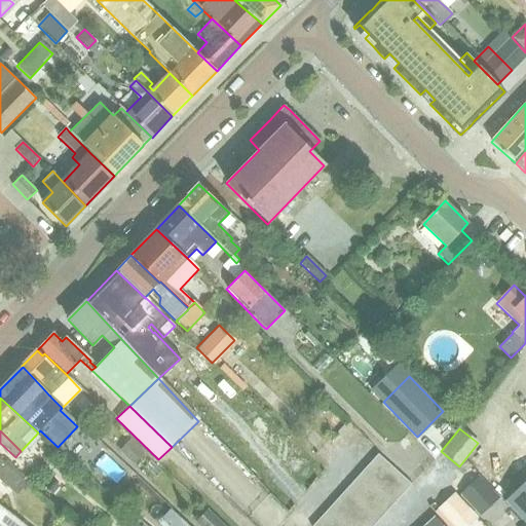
[(130,438),(119,449),(135,463),(145,452),(130,438)]
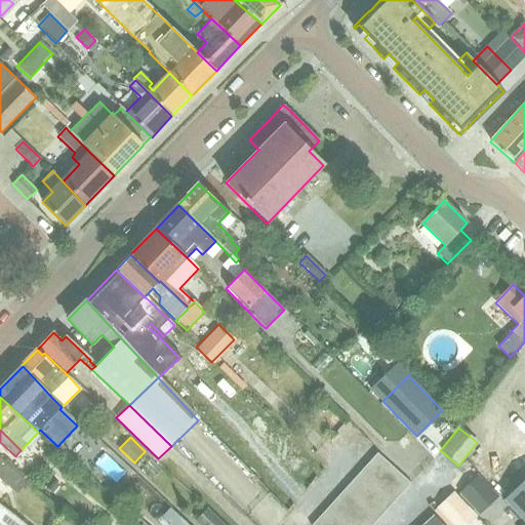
[(385,477),(393,468),(376,452),(368,461),(385,477)]
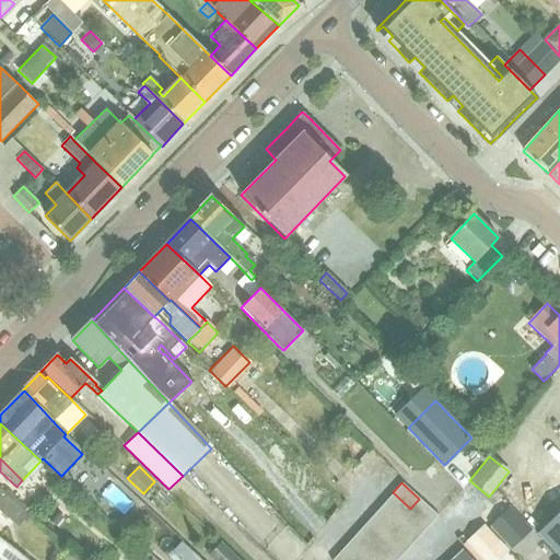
[(160,490),(154,496),(166,506),(172,501),(160,490)]
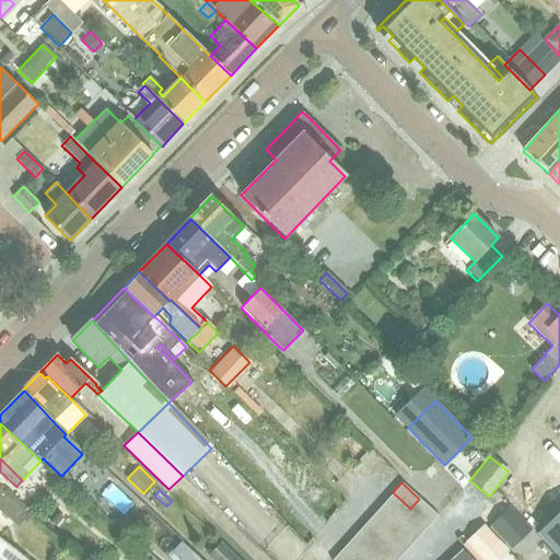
[(0,512),(8,520),(19,508),(10,501),(0,491),(0,512)]
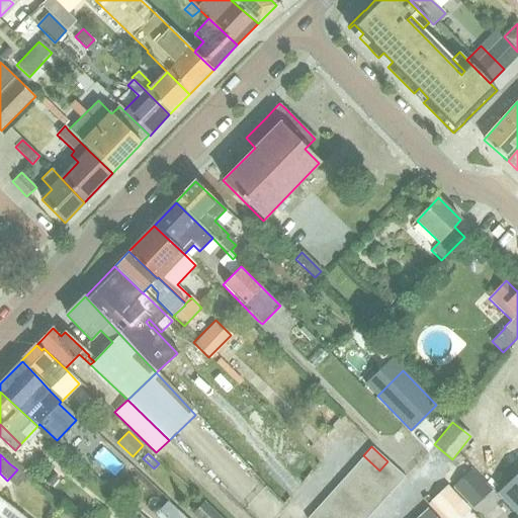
[(379,470),(363,455),(355,464),(371,480),(379,470)]
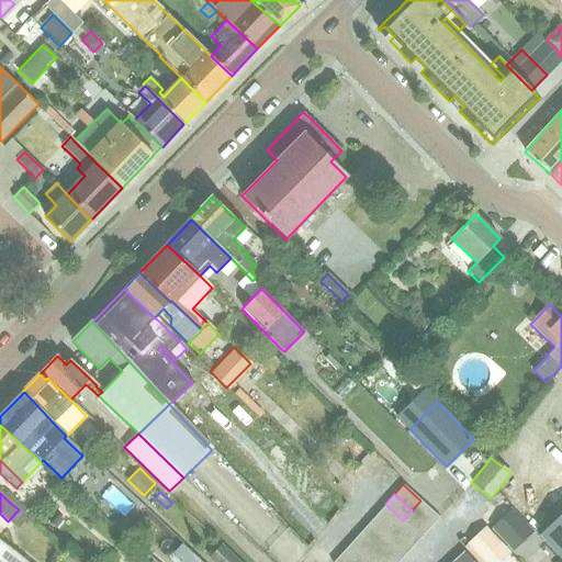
[(420,501),(412,510),(430,527),(439,517),(420,501)]
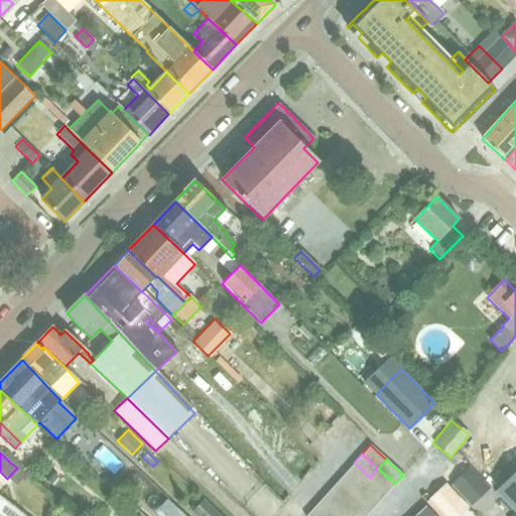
[(370,478),(354,463),(346,472),(362,487),(370,478)]
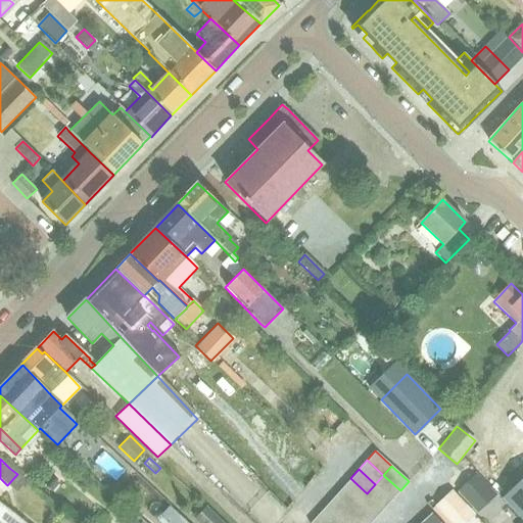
[(522,521),(522,522),(522,473),(506,490),(504,488),(496,495),(522,521)]
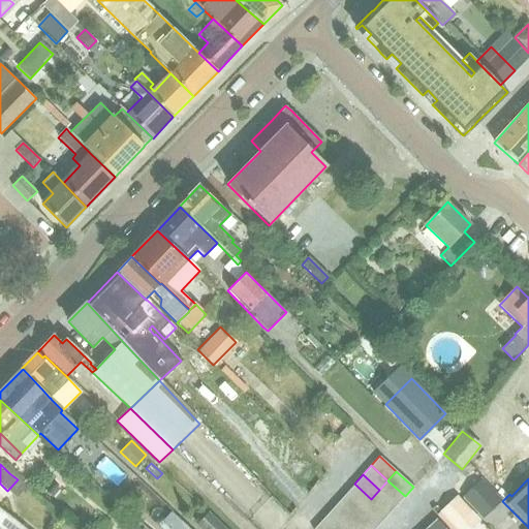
[(405,496),(387,480),(379,490),(397,505),(405,496)]
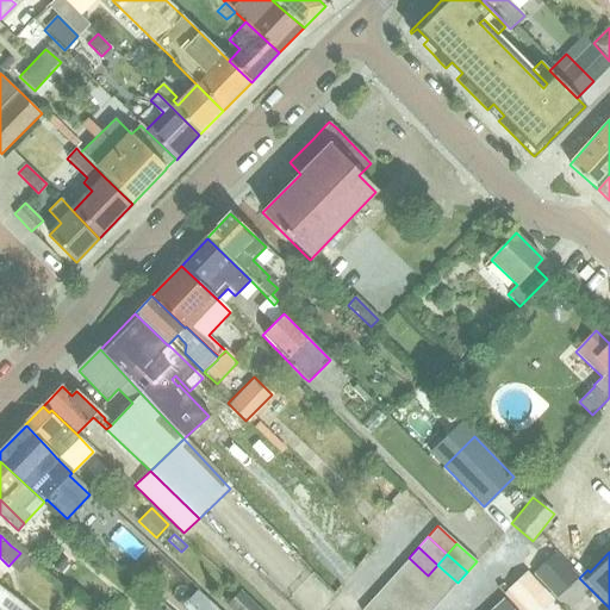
[(534,573),(556,597),(578,578),(554,554),(534,573)]
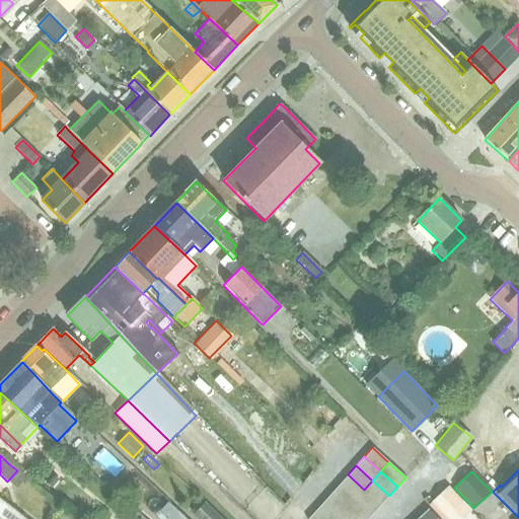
[(364,490),(348,474),(340,484),(356,499),(364,490)]
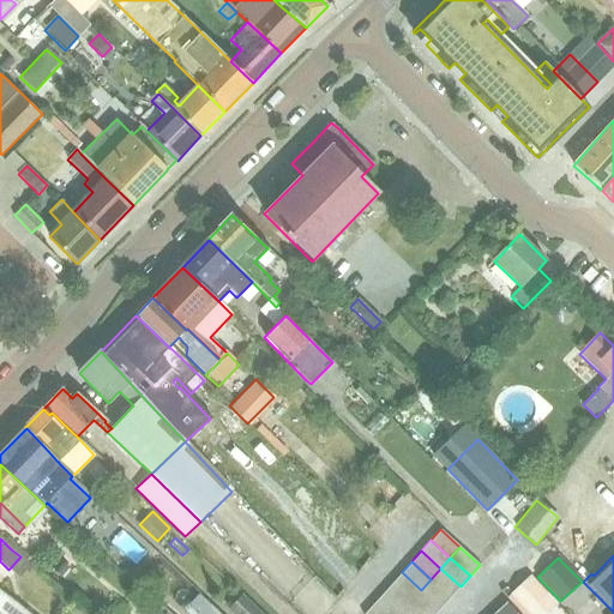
[(461,587),(440,569),(431,579),(451,597),(461,587)]
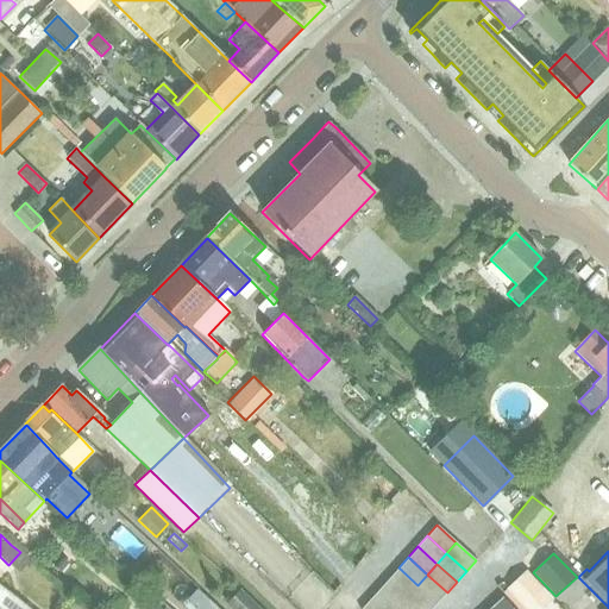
[(399,567),(389,578),(408,596),(418,585),(399,567)]
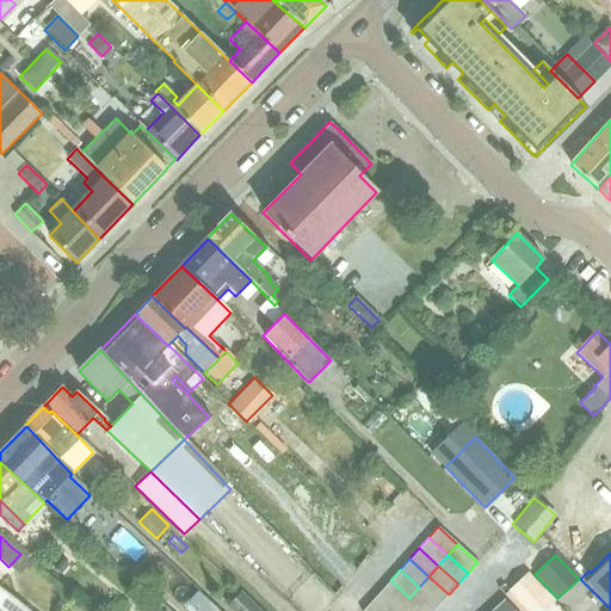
[(543,610),(554,602),(526,574),(508,592),(505,596),(518,610),(543,610)]
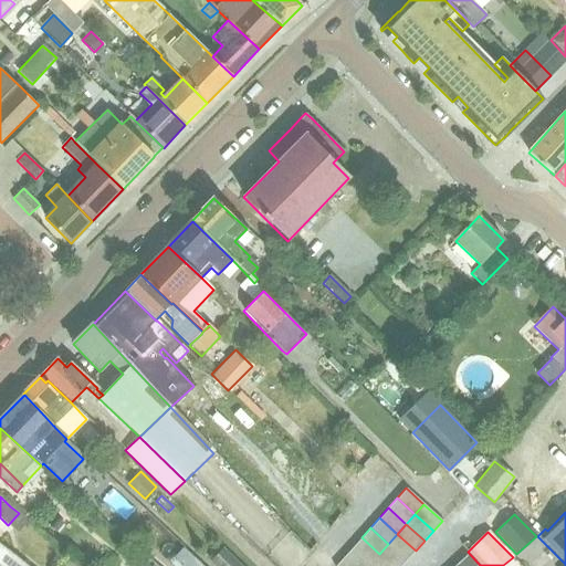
[(416,551),(397,534),(388,544),(407,561),(416,551)]
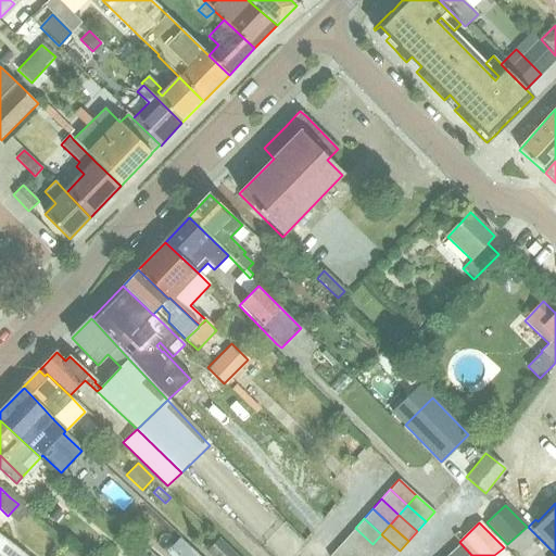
[(373,544),(355,528),(346,538),(364,554),(373,544)]
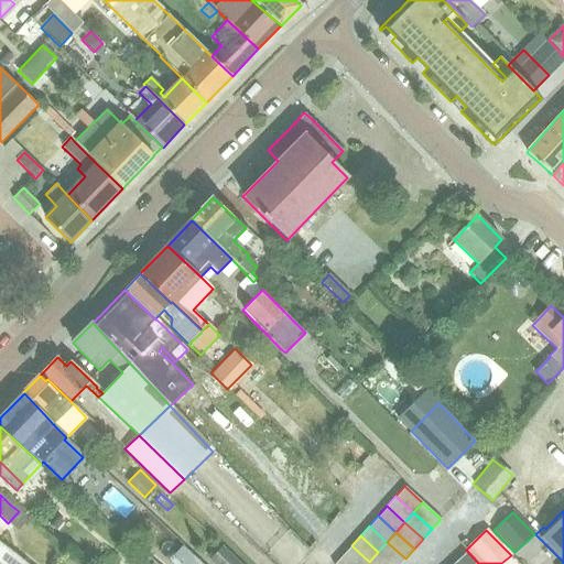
[(399,563),(405,559),(387,542),(378,552),(391,563),(399,563)]
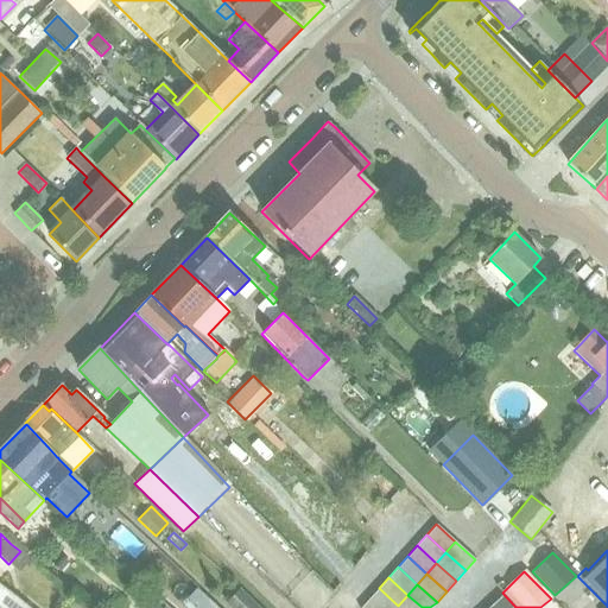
[(0,607),(26,607),(0,588),(0,607)]
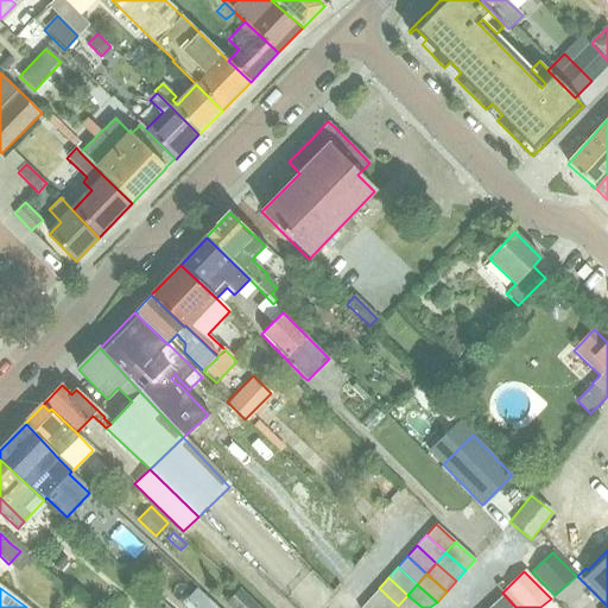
[(396,607),(398,606),(379,588),(369,599),(379,607),(396,607)]
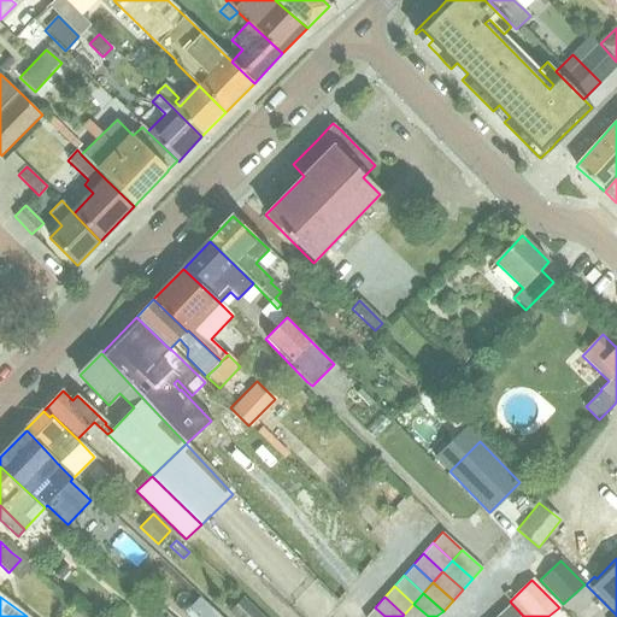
[(228,612),(233,616),(262,616),(241,598),(228,612)]
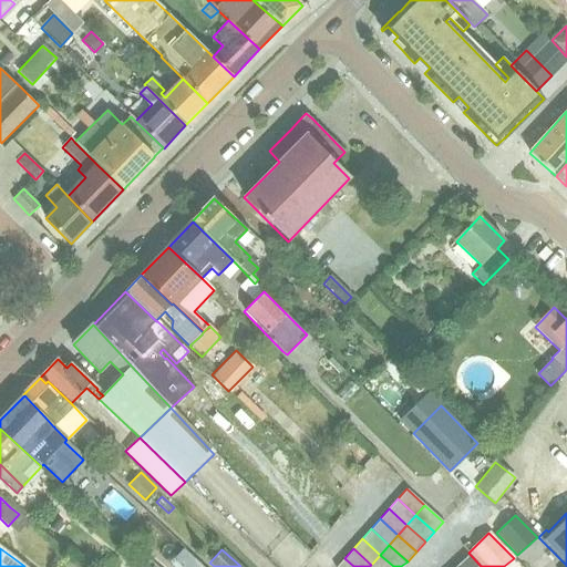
[(393,566),(380,555),(371,565),(373,566),(393,566)]
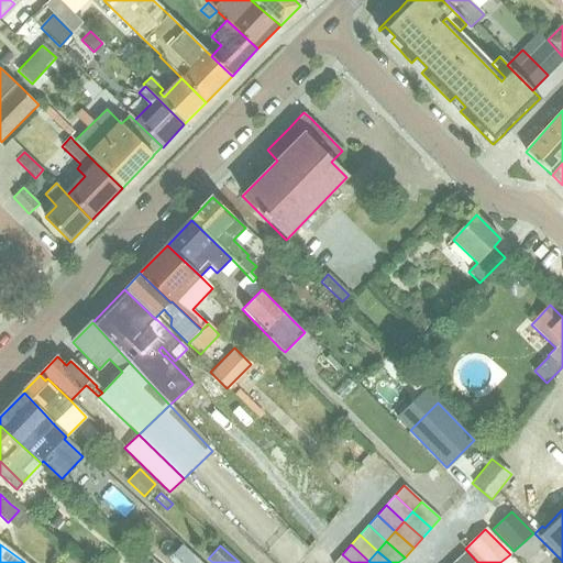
[(474,562),(465,553),(455,562),(474,562)]
